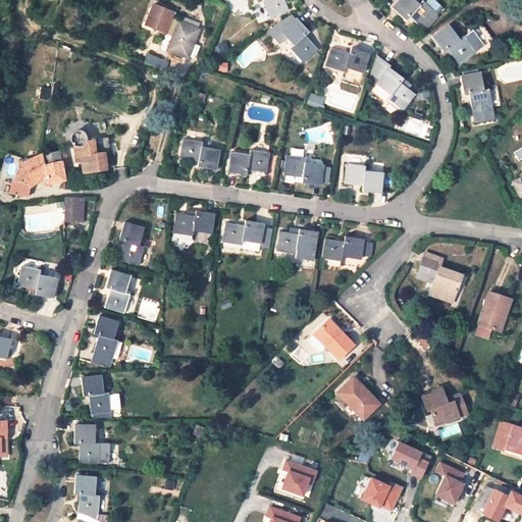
[(262,0),(270,17),(289,9),(283,0),(262,0)]
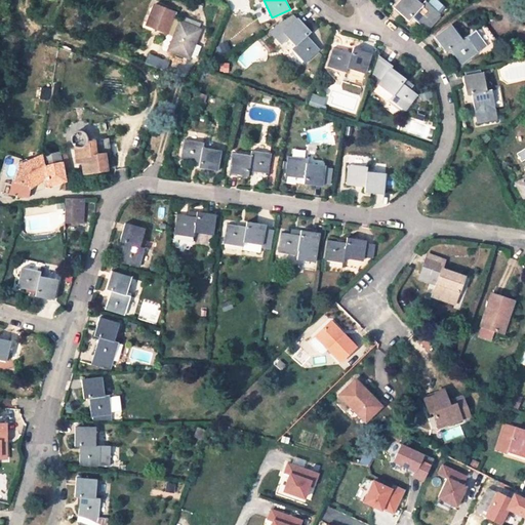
[(400,0),(394,8),(408,21),(411,16),(425,29),(444,7),(436,0),(400,0)]
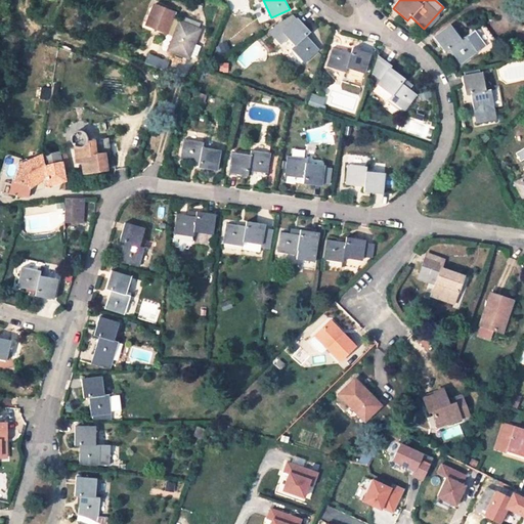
[(174,12),(151,4),(142,26),(173,37),(168,49),(188,56),(189,55),(195,58),(201,44),(194,42),(200,29),(179,20),(171,18),(174,12)]
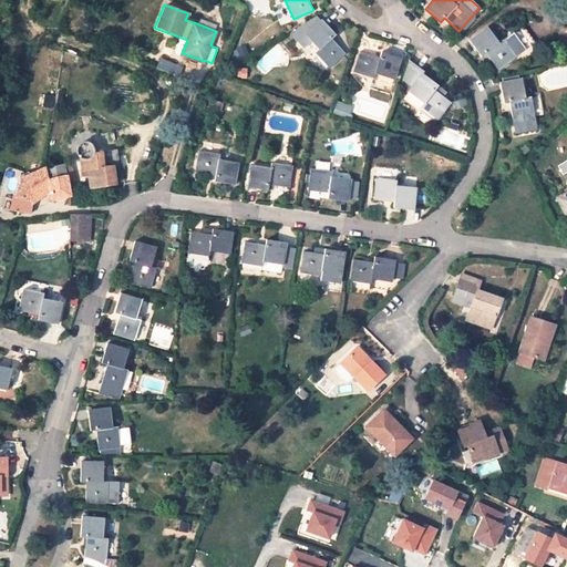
[(320,20),(317,16),(298,27),(299,28),(312,43),(318,49),(315,52),(317,54),(315,57),(326,68),(328,65),(329,68),(344,53),(331,38),(334,34),(321,19),(320,20)]
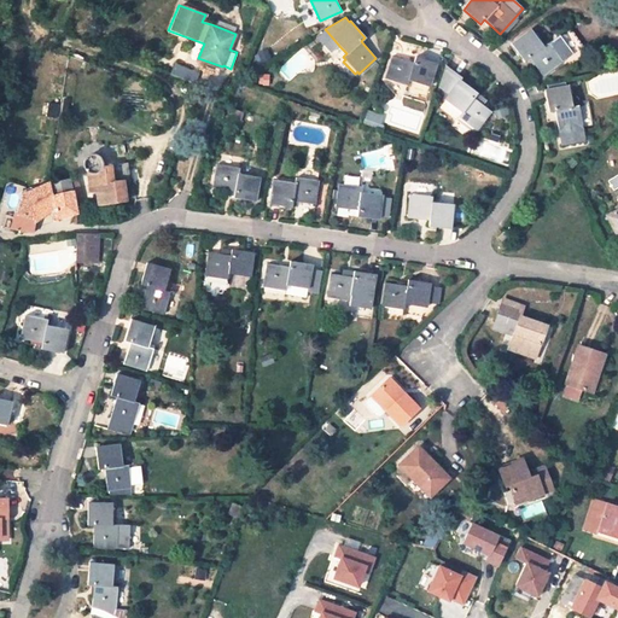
[(529,57),(542,75),(561,62),(547,42),(542,46),(530,29),(511,44),(524,60),(529,57)]
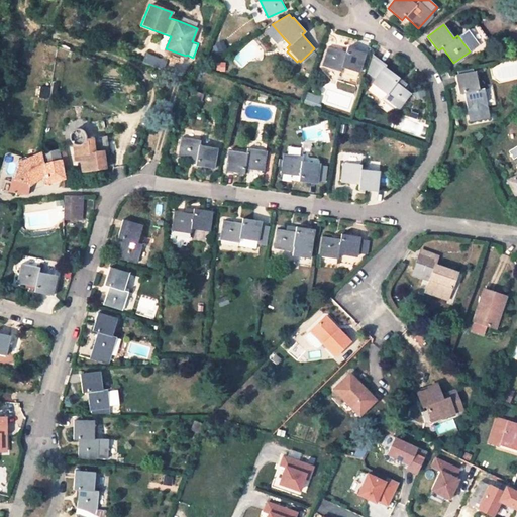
[(285,39),(273,25),(266,31),(278,45),(285,39)]
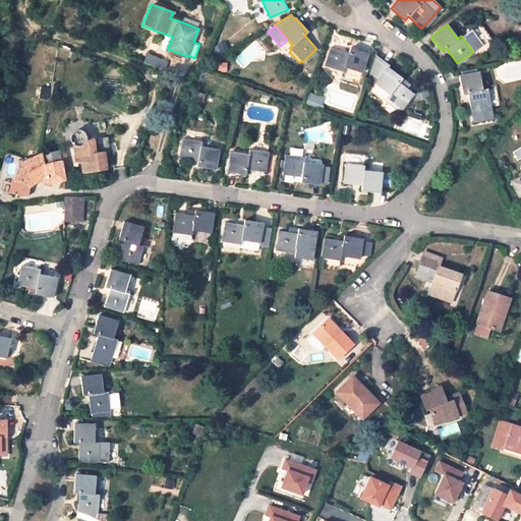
[(348,52),(331,47),(324,66),(343,71),(344,67),(361,72),(367,53),(350,47),(348,52)]
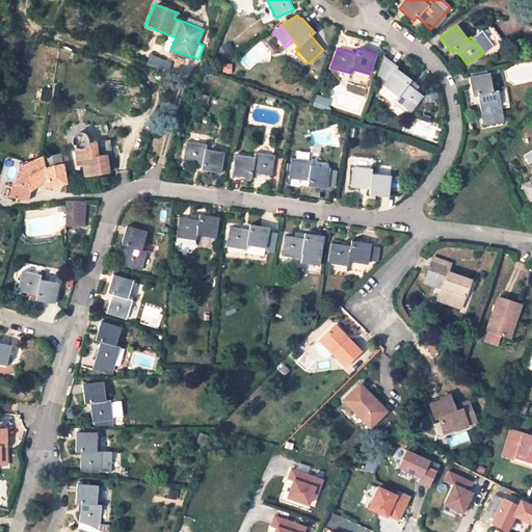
[(381,56),(373,84),(379,89),(382,85),(395,69),(396,67),(381,56)]
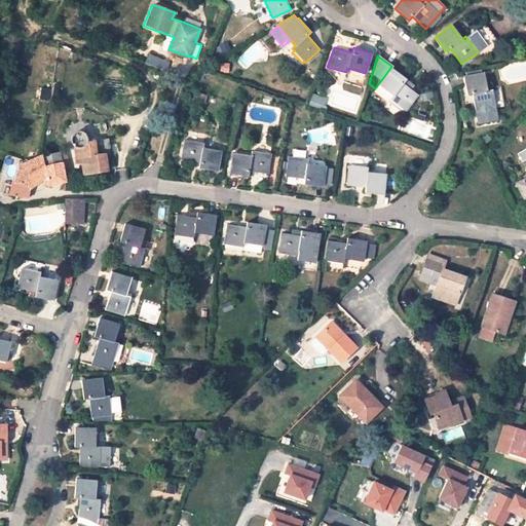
[(175,66),(158,60),(155,67),(172,73),(175,66)]
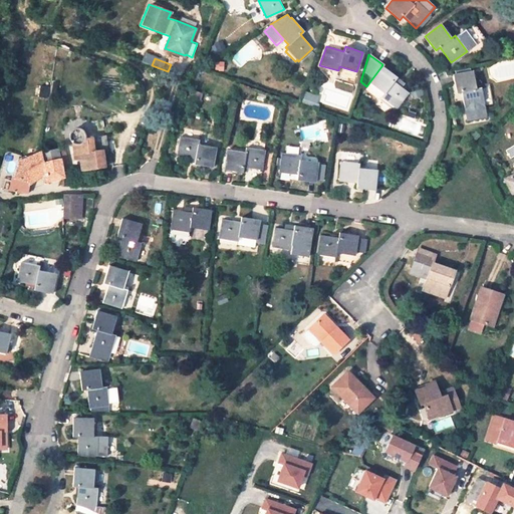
[(397,77),(381,66),(369,82),(383,93),(380,96),(396,108),(408,92),(394,81),(397,77)]
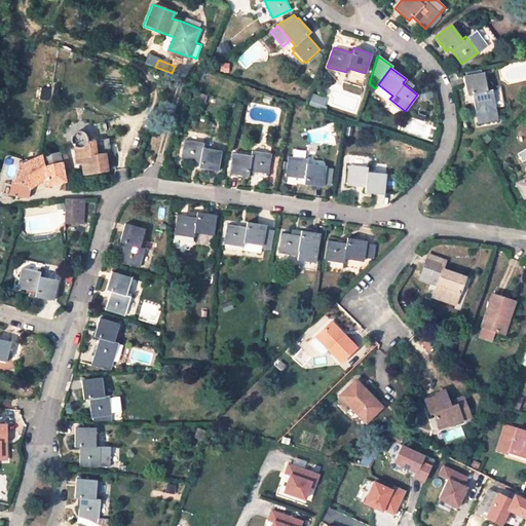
[(472,95),(477,121),(505,116),(500,87),(487,90),(484,73),(463,77),(466,96),(472,95)]
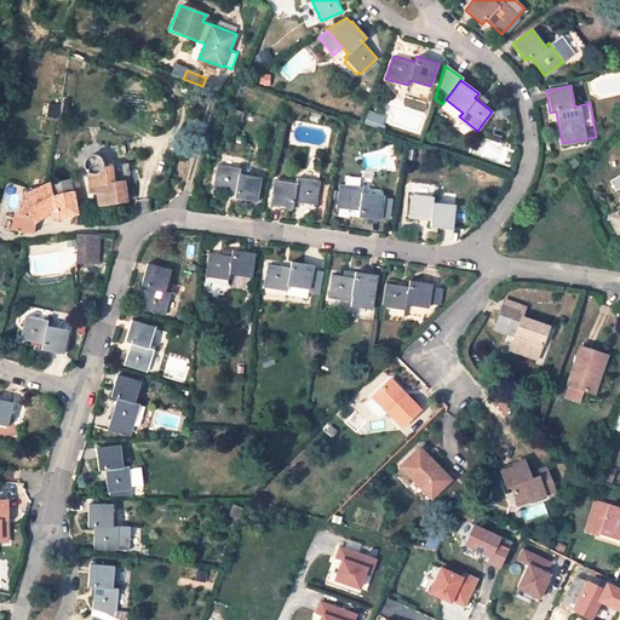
[(386,116),(371,112),(367,121),(383,126),(386,116)]
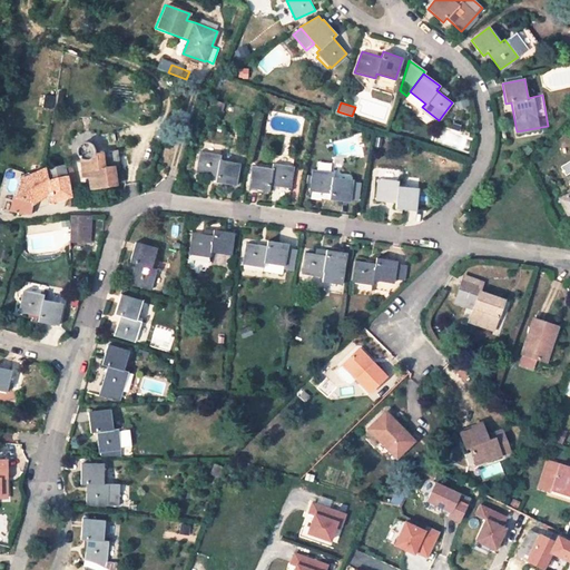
[(80,157),(81,169),(91,168),(94,187),(116,184),(112,166),(104,168),(102,154),(92,155),(94,151),(94,149),(92,147),(91,145),(90,144),(88,143),(86,143),(84,143),(82,143),(81,144),(79,145),(78,147),(77,149),(77,150),(77,153),(78,155),(80,157)]
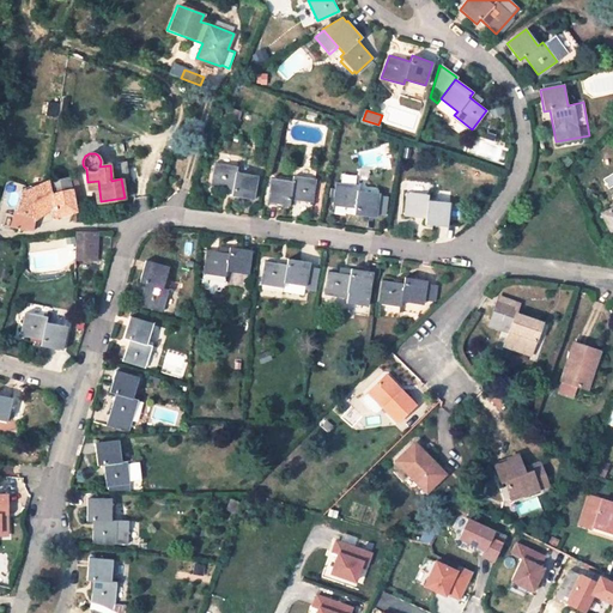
[(571,161),(566,156),(558,164),(563,169),(571,161)]
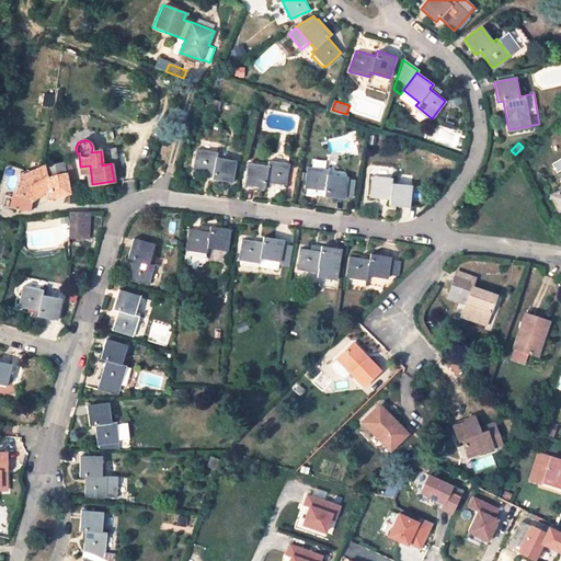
[(217,157),(217,152),(196,148),(193,170),(213,173),(212,180),(232,182),(236,160),(217,157)]
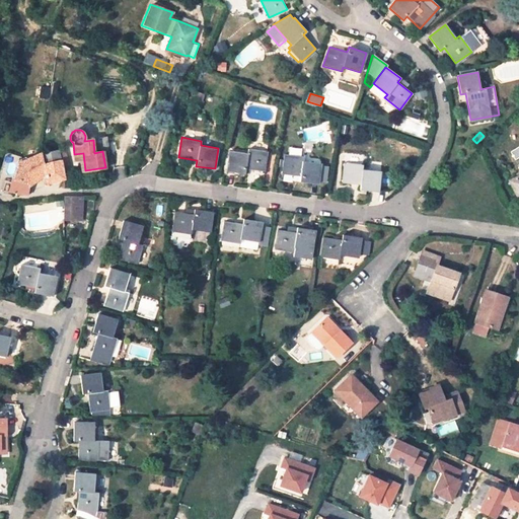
[(247,148),(247,153),(230,150),(226,171),(245,173),(245,168),(265,171),(268,151),(247,148)]
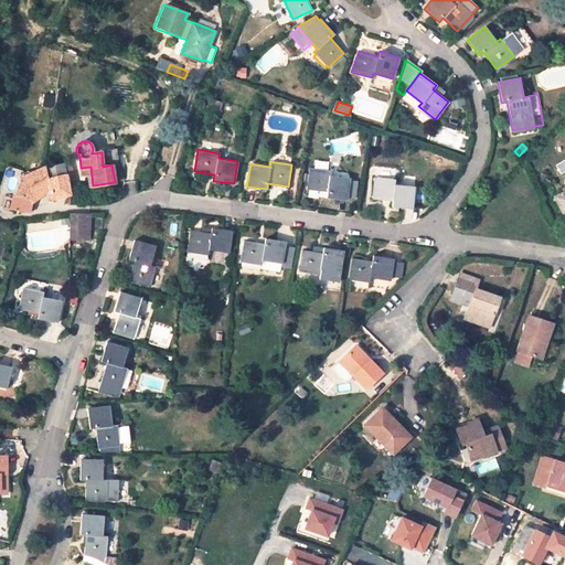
[(70,162),(64,163),(66,174),(66,179),(73,178),(70,162)]
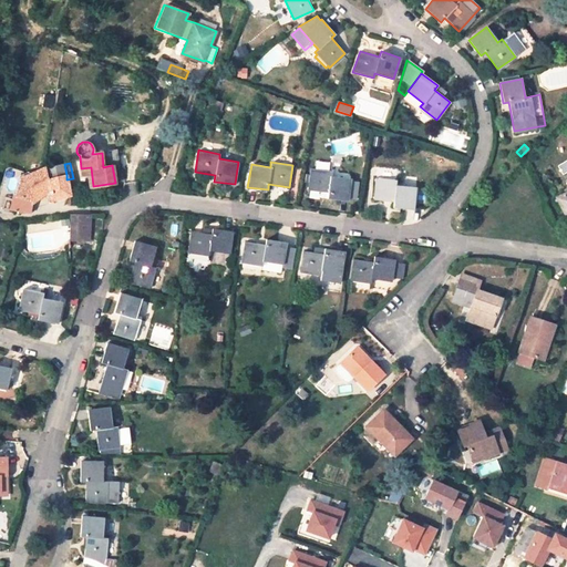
[(66,175),(64,164),(45,167),(49,178),(66,175)]
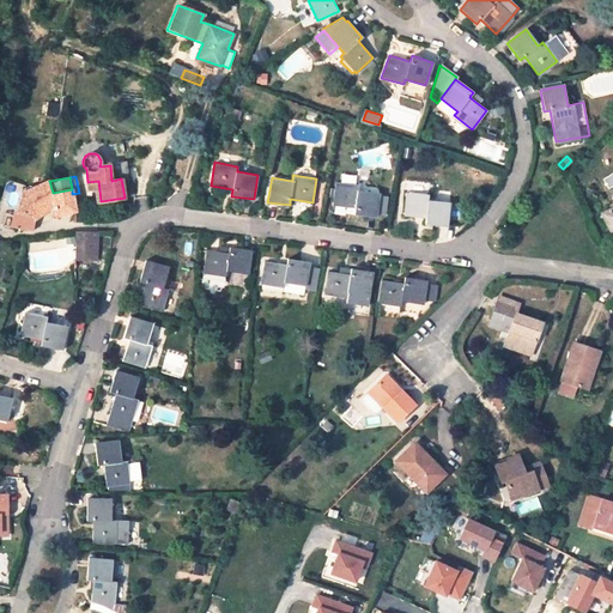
[(53,193),(49,181),(24,193),(14,226),(32,229),(34,220),(35,216),(48,206),(49,210),(55,208),(56,217),(76,212),(72,194),(72,189),(53,193)]
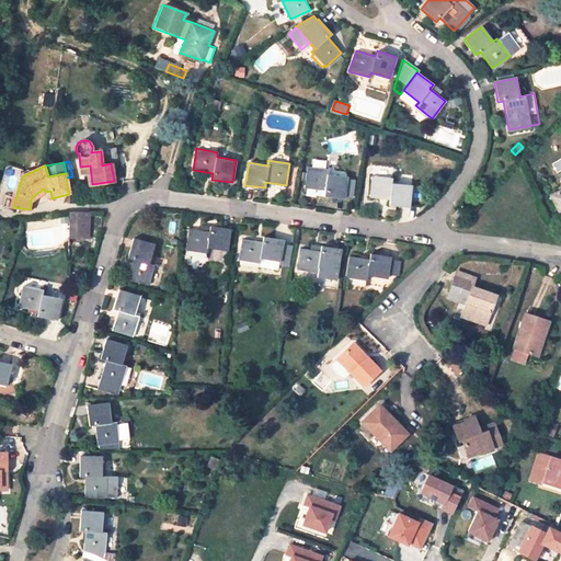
[(81,173),(87,172),(89,185),(92,184),(90,165),(80,167),(81,173)]
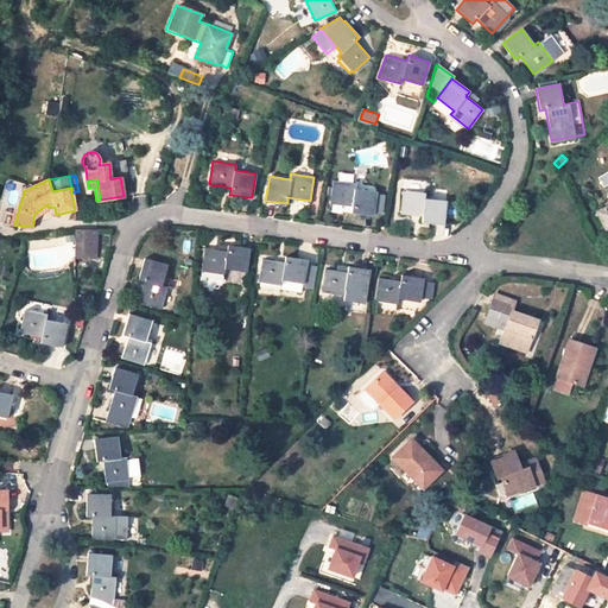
[(355,189),(355,183),(333,181),(330,203),(352,206),(352,213),(373,215),(373,211),(375,192),(375,190),(355,189)]
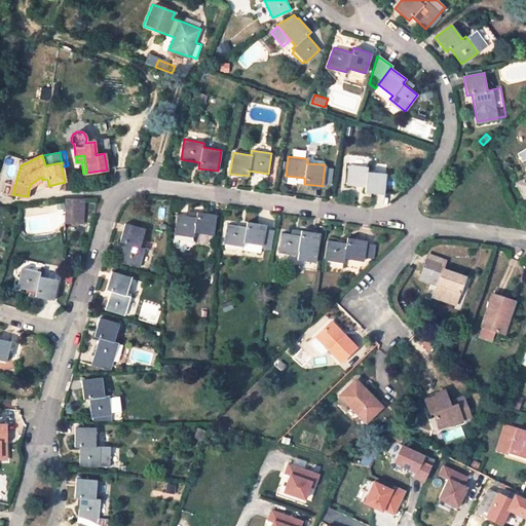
[(368,172),(368,166),(348,165),(346,185),(365,187),(365,192),(383,194),(385,174),(368,172)]
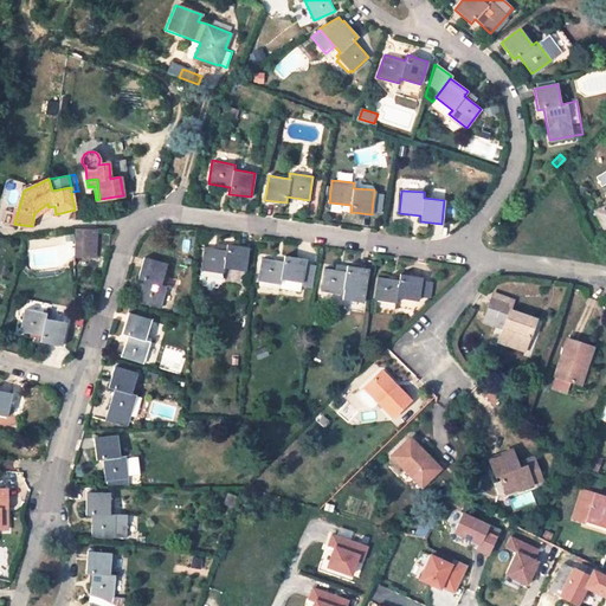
[(387,194),(374,192),(372,211),(384,212),(387,194)]
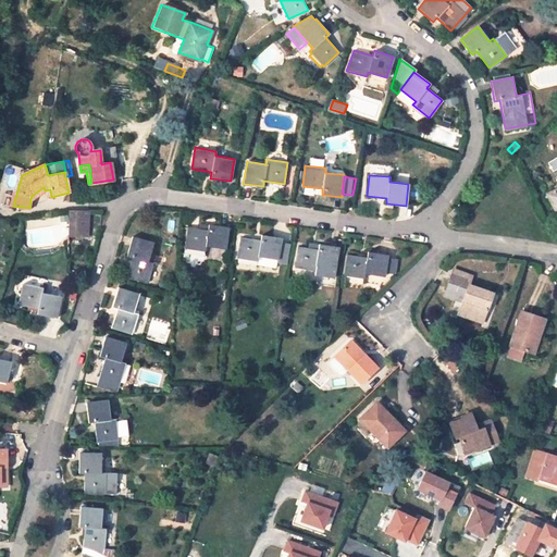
[(31,200),(45,190),(44,187),(32,196),(31,200)]
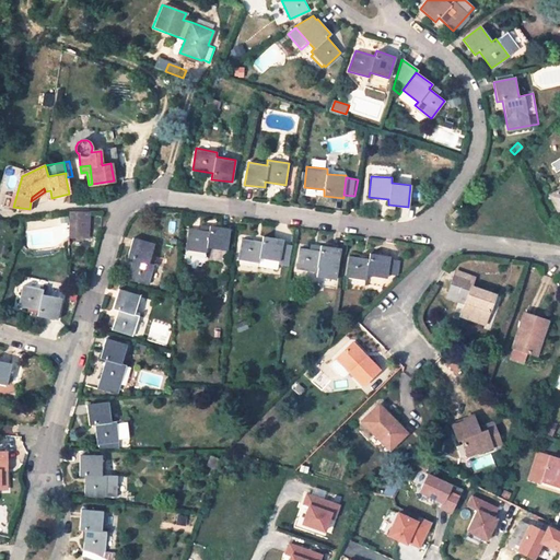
[(559,189),(550,195),(559,211),(559,210),(559,189)]
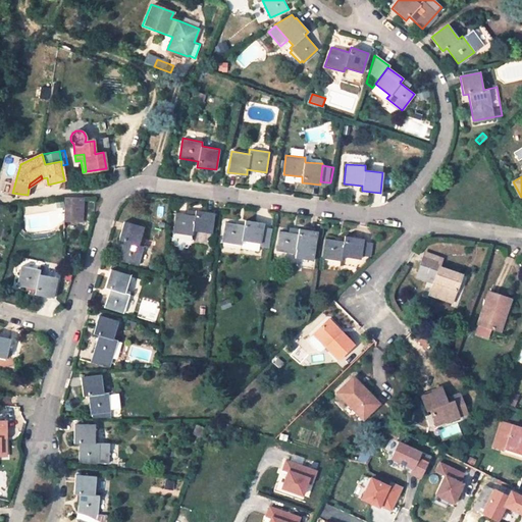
[(429,200),(425,196),(420,200),(425,204),(429,200)]
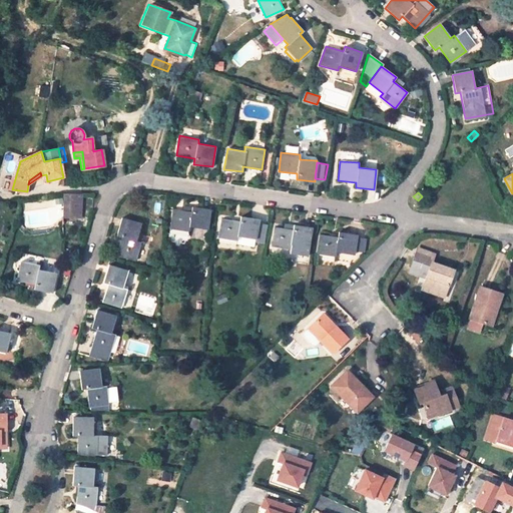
[(78,217),(78,207),(81,207),(82,193),(64,193),(63,216),(78,217)]
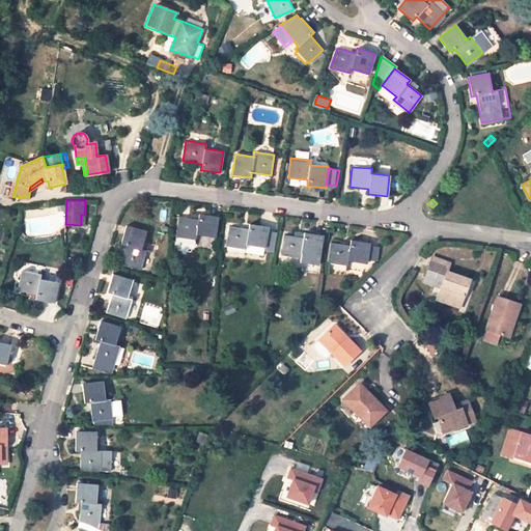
[(198,214),(197,219),(179,217),(176,236),(196,240),(197,234),(215,238),(217,217),(198,214)]
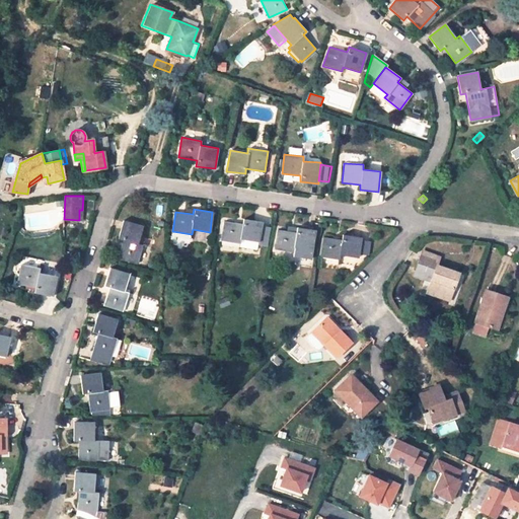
[(242,219),(241,223),(224,221),(220,240),(239,243),(240,238),(260,241),(258,244),(268,246),(271,227),(262,225),(262,222),(242,219)]
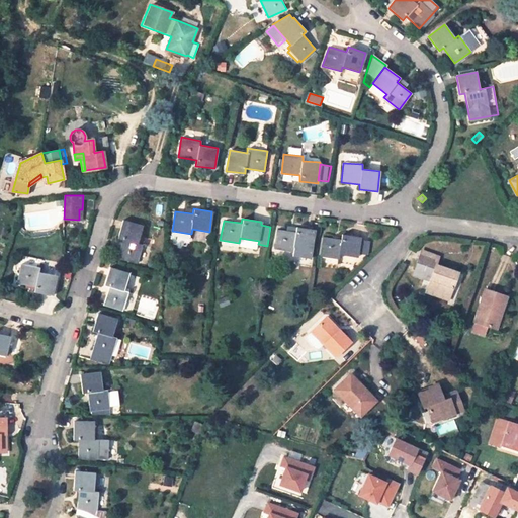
[(117,238),(122,240),(117,257),(136,263),(142,244),(138,243),(142,226),(122,221),(117,238)]
